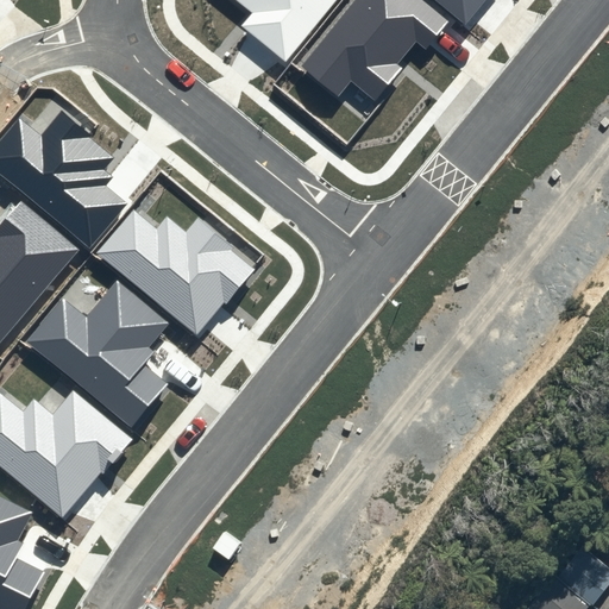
[(336,0),(233,0),(251,13),(242,25),(286,62),(336,0)]
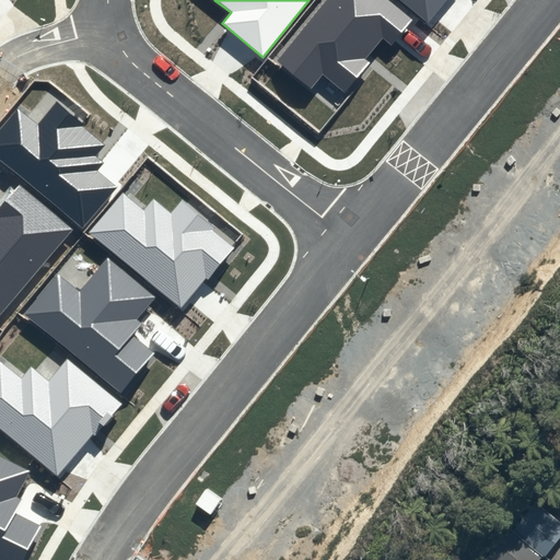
[(413,20),(389,0),(325,0),(276,60),(312,90),(324,76),(345,93),(370,62),(365,59),(383,37),(392,45),(413,20)]
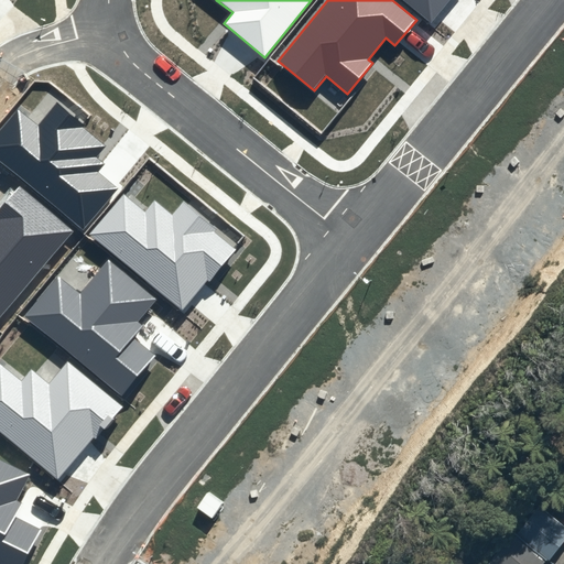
[(402,0),(431,23),(449,0),(402,0)]
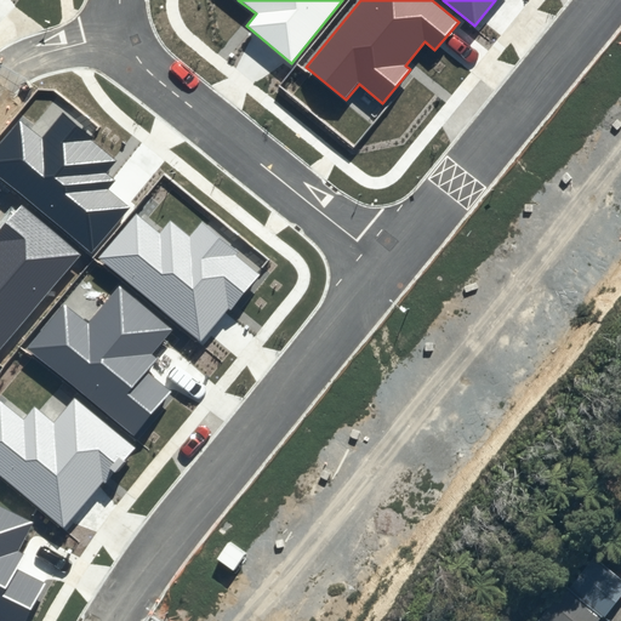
[(0,142),(0,175),(91,251),(129,208),(107,189),(114,180),(106,172),(115,160),(90,140),(91,137),(62,113),(41,137),(20,119),(0,142)]
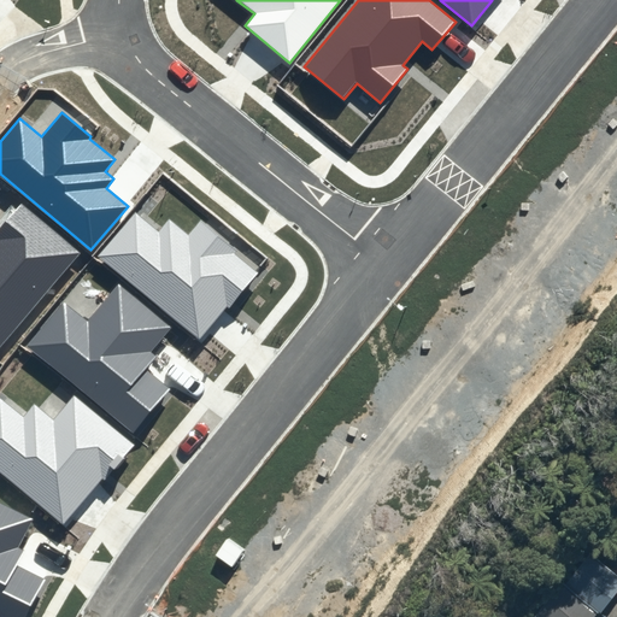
[(0,348),(81,253),(21,203),(0,227),(0,348)]
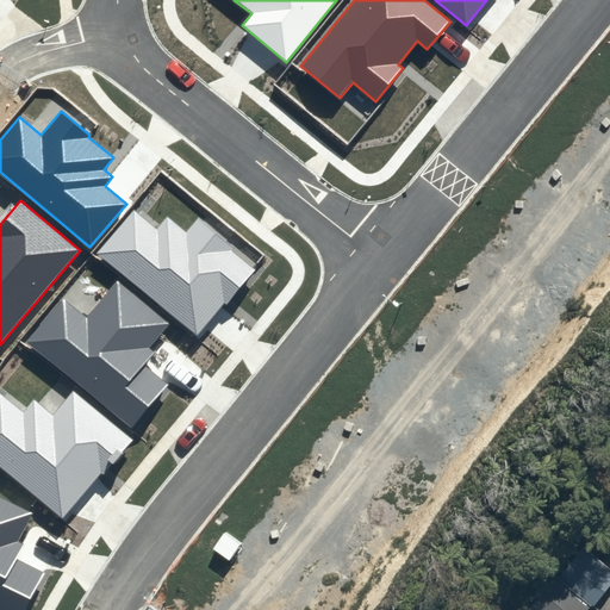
[(156,228),(134,210),(97,254),(197,335),(224,302),(226,304),(255,269),(232,251),(236,247),(198,216),(186,230),(167,215),(156,228)]
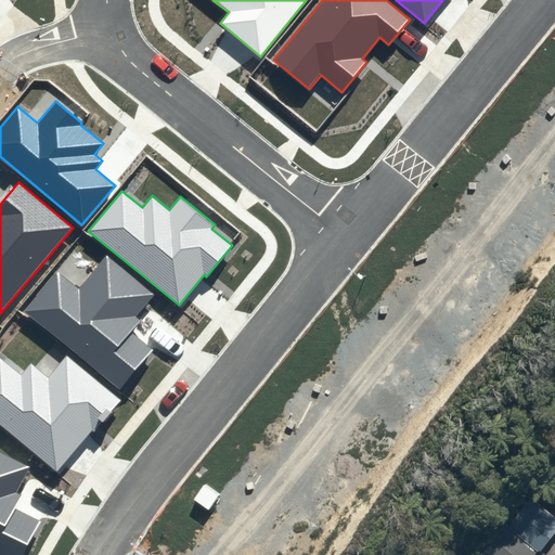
[(154,295),(106,256),(79,289),(56,271),(24,311),(119,390),(152,350),(130,333),(141,320),(137,317),(154,295)]
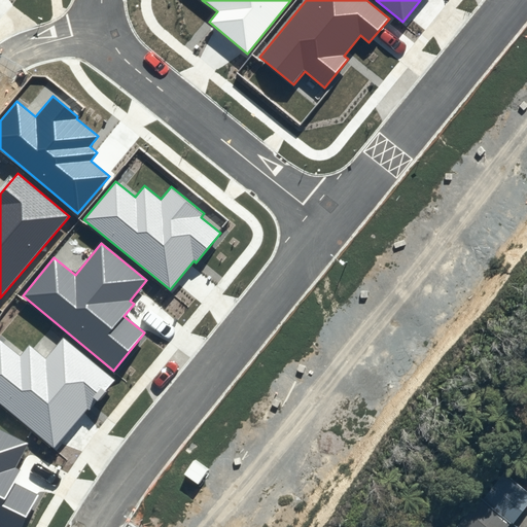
[(0,340),(0,401),(55,447),(86,409),(90,411),(115,380),(63,337),(44,358),(29,346),(20,357),(0,340)]
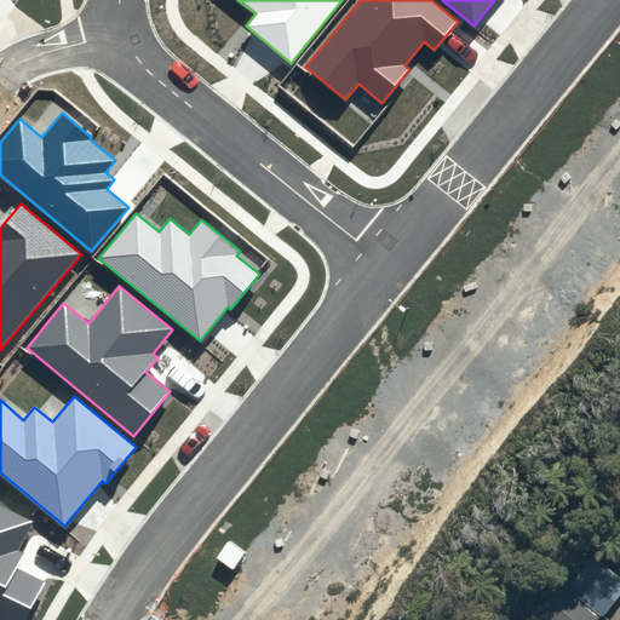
[(0,619),(26,619),(45,583),(17,569),(24,554),(18,550),(33,522),(0,505),(0,619)]
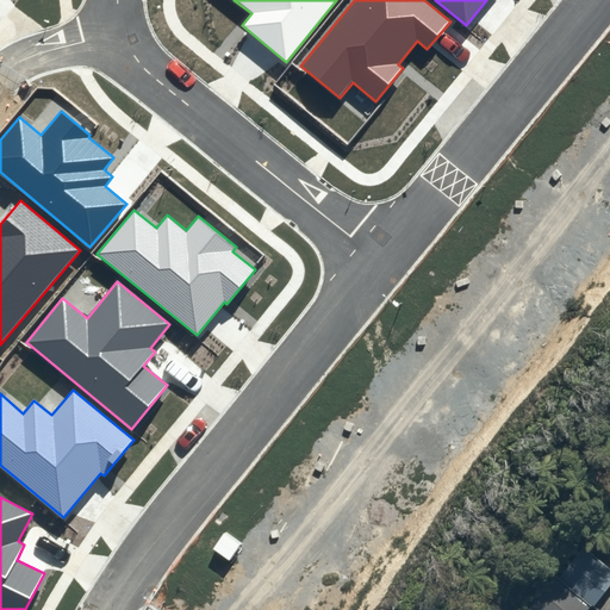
[(609,590),(609,567),(590,554),(570,585),(601,605),(609,590)]
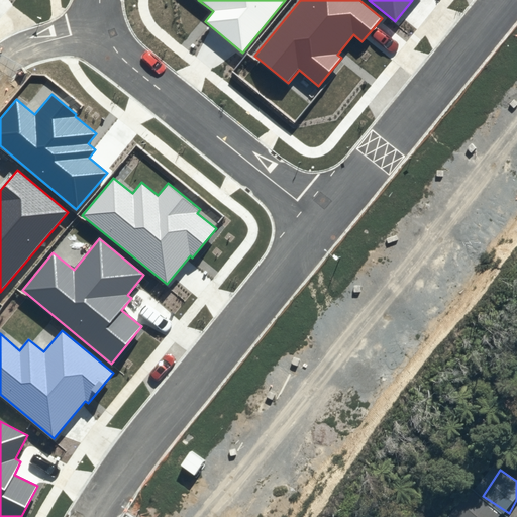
[(468,490),(447,516),(498,516),(501,514),(468,490)]
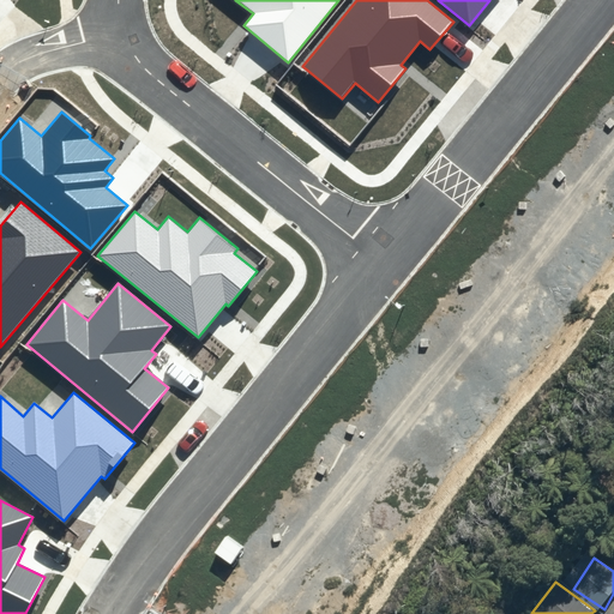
All buildings are outlined.
